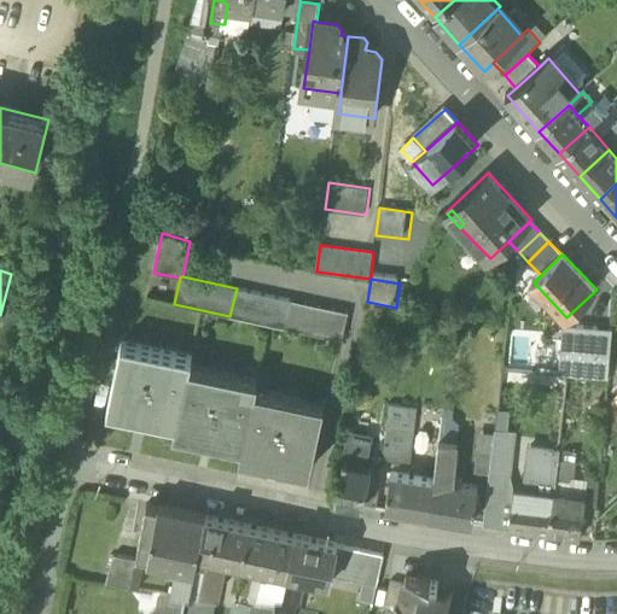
[(230,316),(286,328),(294,300),(237,288),(230,316)]
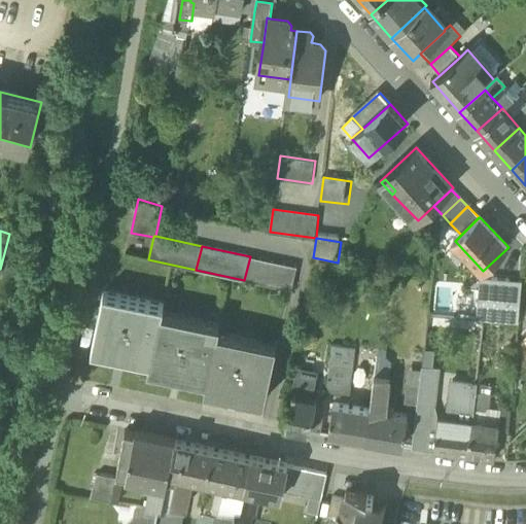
[(297,267),(250,256),(244,280),(292,291),(297,267)]
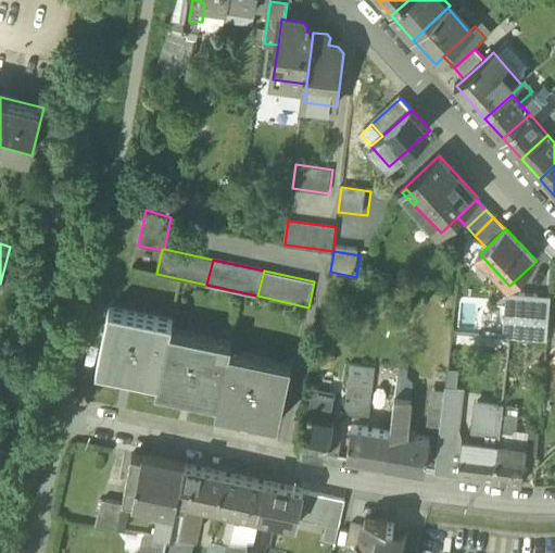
[(503,338),(546,341),(551,298),(507,294),(503,338)]
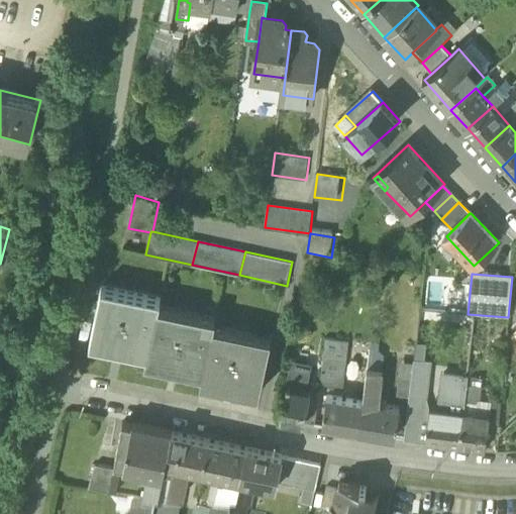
[(92,343),(148,355),(159,308),(161,300),(103,288),(92,343)]
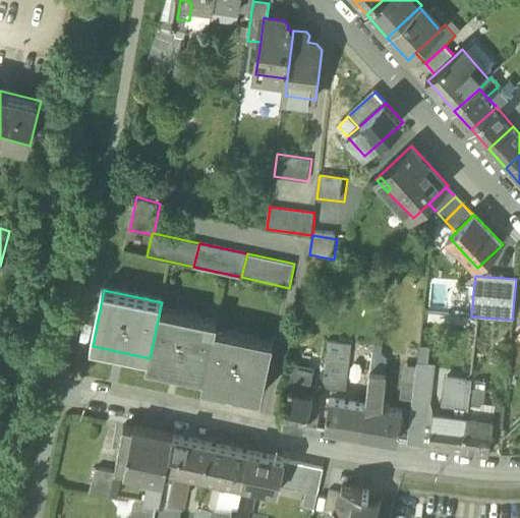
[(148,365),(206,378),(216,330),(217,323),(160,310),(150,358),(148,365)]
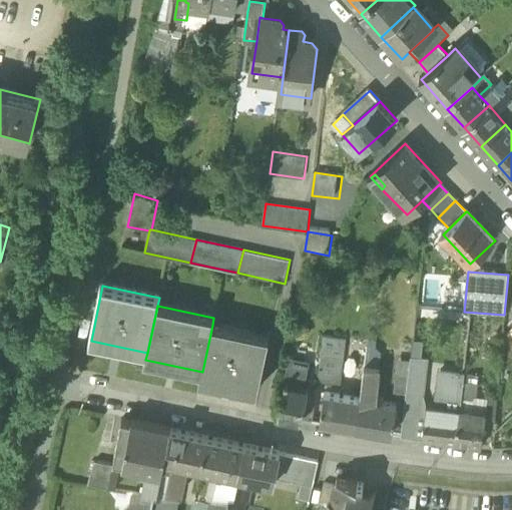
[(272,338),(212,325),(202,372),(200,380),(260,393),(272,338)]
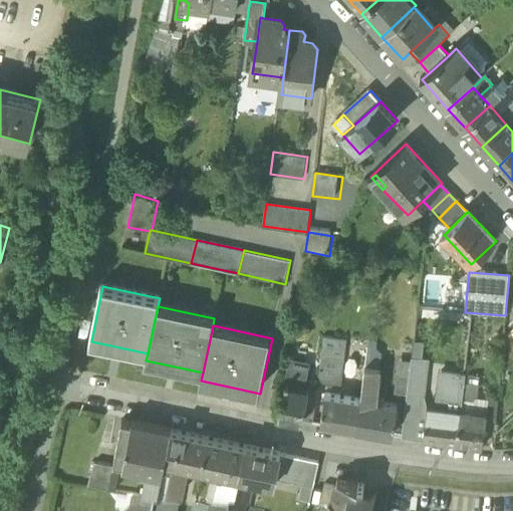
[(318,386),(340,389),(346,341),(324,338),(318,386)]
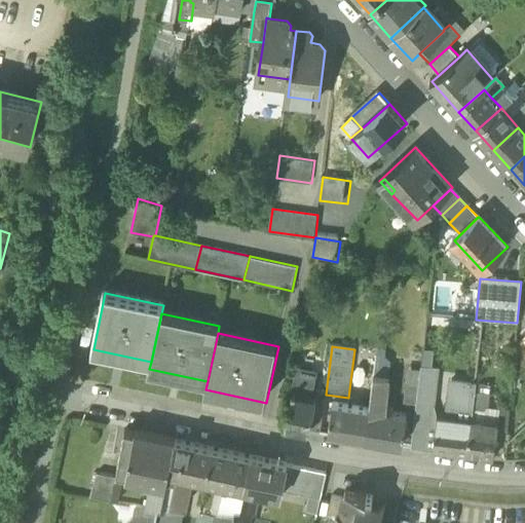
[(374,377),(379,378),(380,374),(380,370),(384,369),(385,359),(377,358),(374,377)]
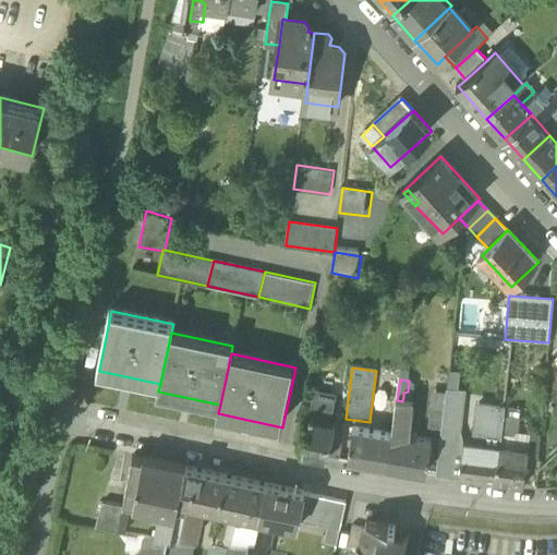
[(452,479),(459,480),(464,442),(461,432),(467,391),(447,389),(447,393),(463,395),(461,408),(456,407),(452,430),(459,431),(452,479)]
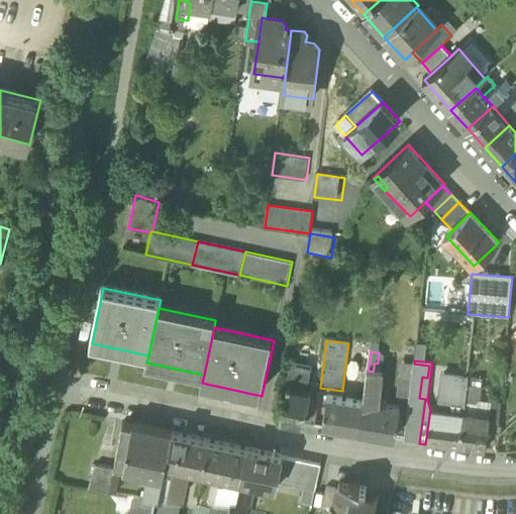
[(281,418),(305,423),(312,393),(308,392),(313,368),(293,364),(281,418)]
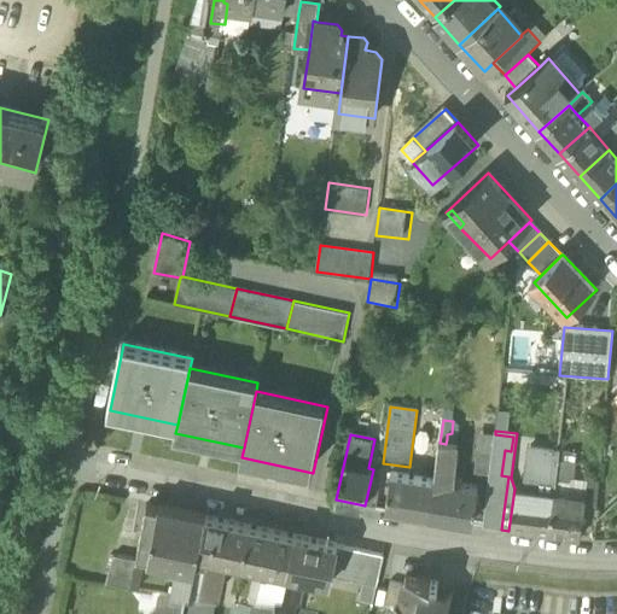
[(484,526),(501,530),(508,477),(501,475),(505,450),(511,451),(513,437),(495,434),(484,526)]
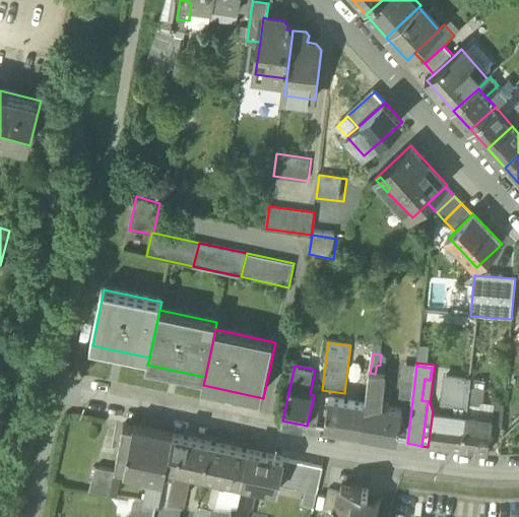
[(370,373),(366,406),(371,407),(378,400),(382,370),(376,370),(375,374),(370,373)]
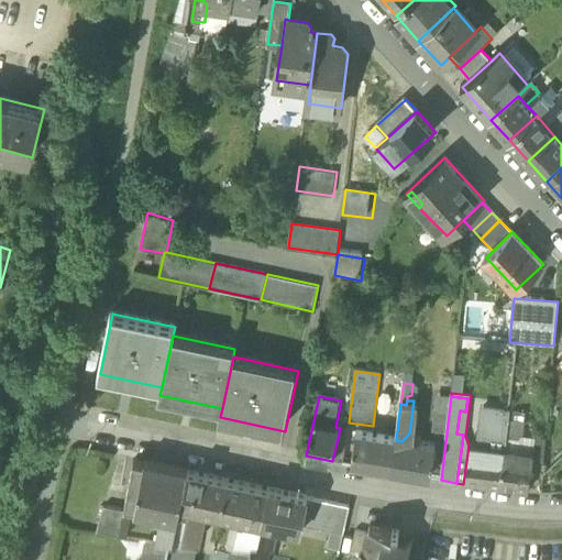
[(463,484),(500,489),(504,458),(509,412),(484,408),(478,447),(469,446),(463,484)]
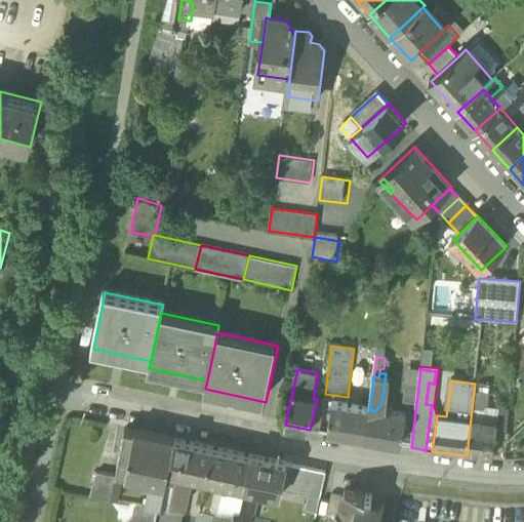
[(310,430),(320,432),(324,401),(317,399),(310,430)]
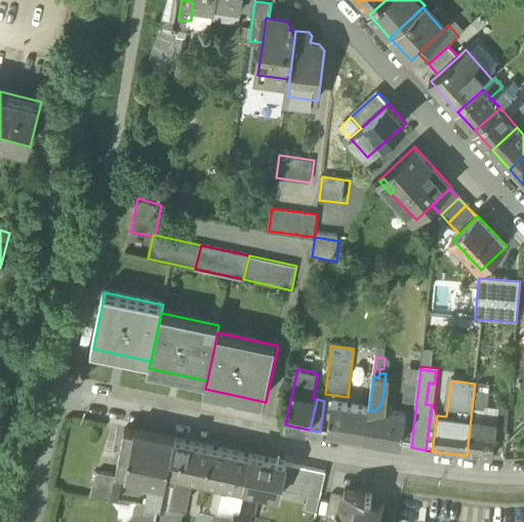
[(328,433),(365,440),(369,410),(333,404),(328,433)]
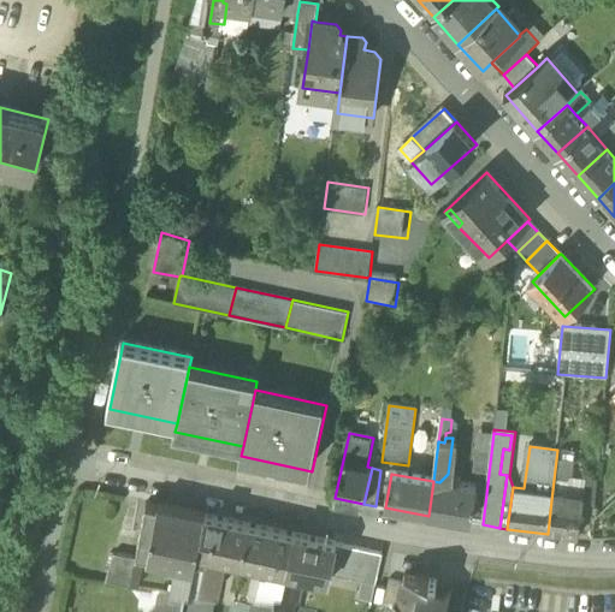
[(477,488),(439,482),(433,481),(429,516),(471,523),(477,488)]
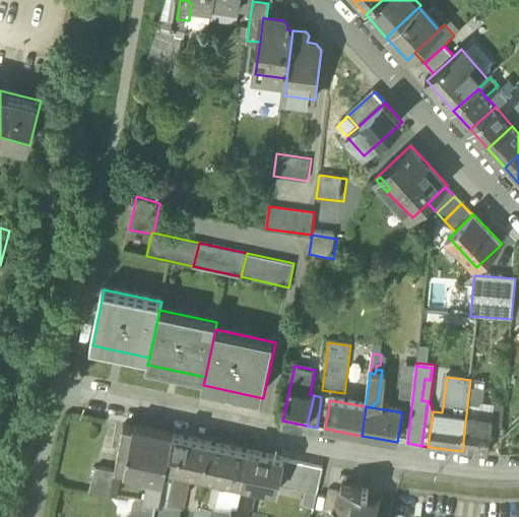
[(473,412),(471,423),(481,425),(482,413),(473,412)]
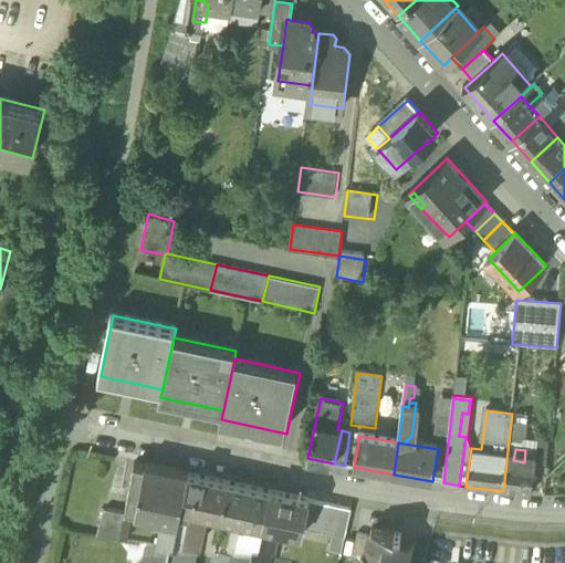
[(513,460),(506,460),(503,491),(520,493),(524,462),(513,460)]
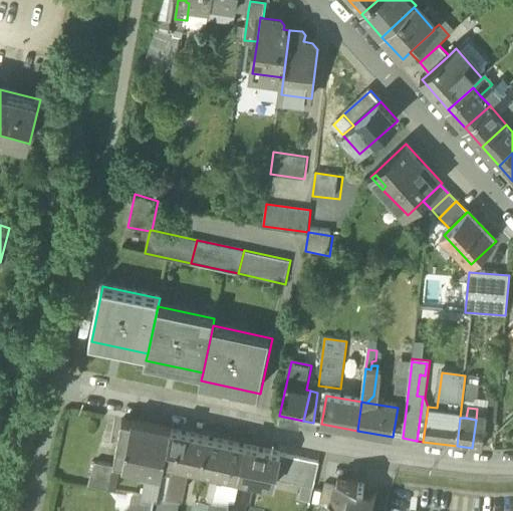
[(162,476),(165,461),(171,431),(133,423),(133,424),(123,423),(116,463),(124,465),(123,468),(149,473),(162,476)]
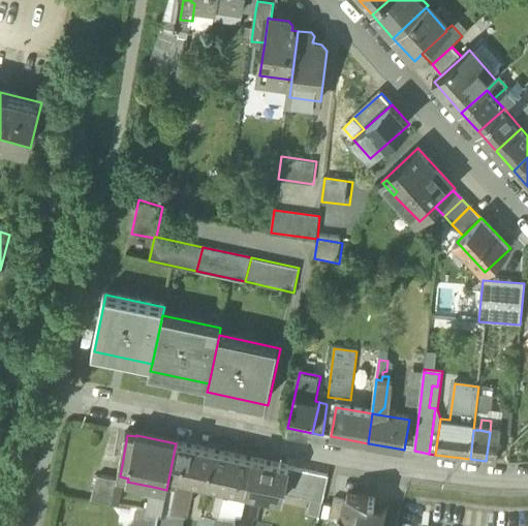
[(193,480),(207,483),(214,452),(176,443),(169,474),(177,475),(176,482),(178,483),(173,507),(187,509),(193,480)]
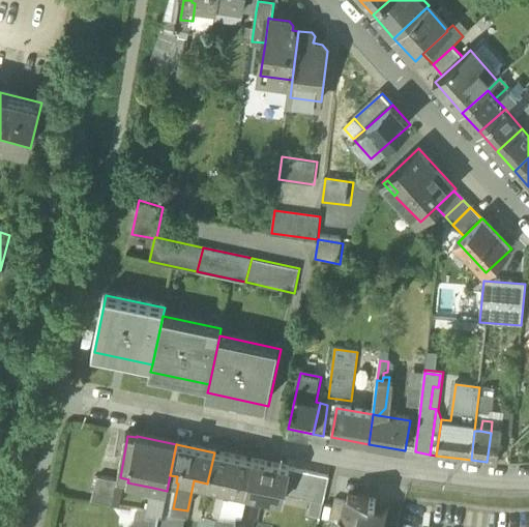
[(207,484),(215,486),(222,454),(214,452),(207,484)]
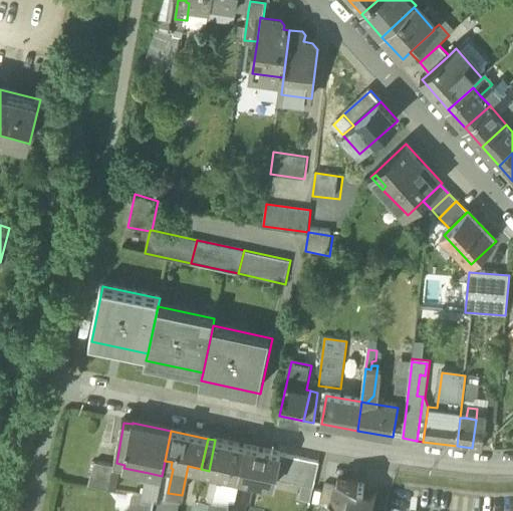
[(209,471),(230,475),(239,478),(239,476),(246,447),(215,440),(209,471)]
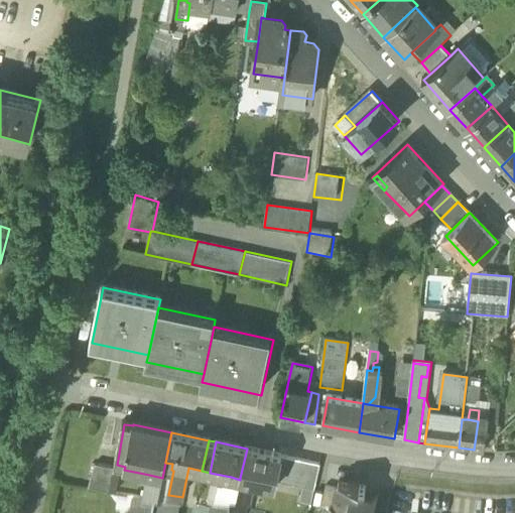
[(247,449),(240,478),(246,479),(276,486),(277,480),(282,457),(247,449)]
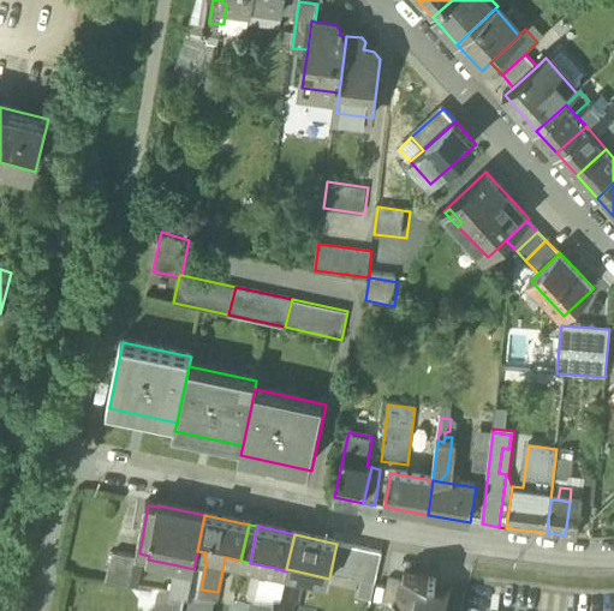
[(331,571),(376,582),(382,553),(337,544),(331,571)]
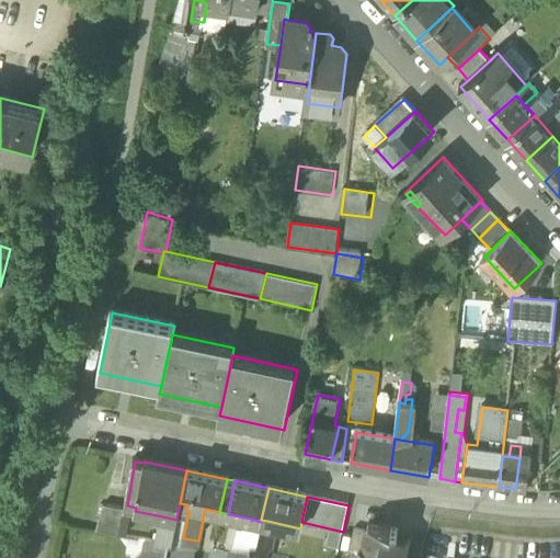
[(96,532),(122,537),(126,511),(104,507),(96,532)]
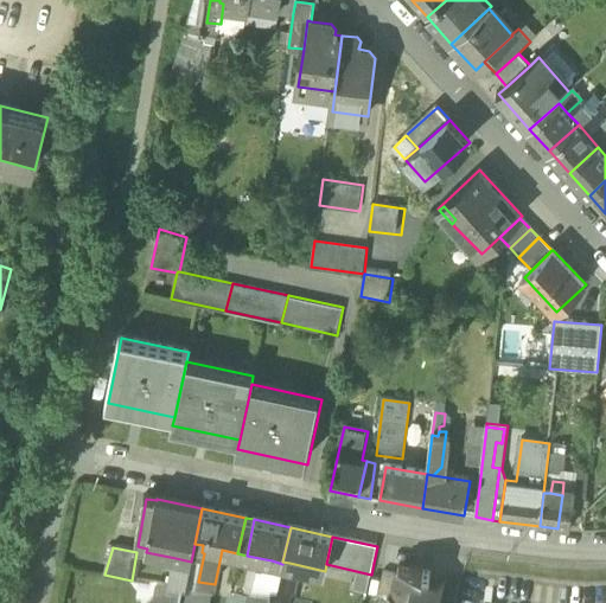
[(186,591),(191,562),(176,558),(170,588),(186,591)]
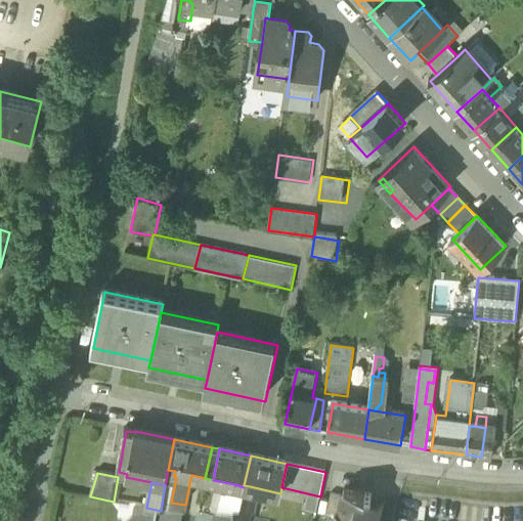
[(235,520),(236,517),(244,487),(234,484),(232,491),(224,489),(217,520),(235,520)]
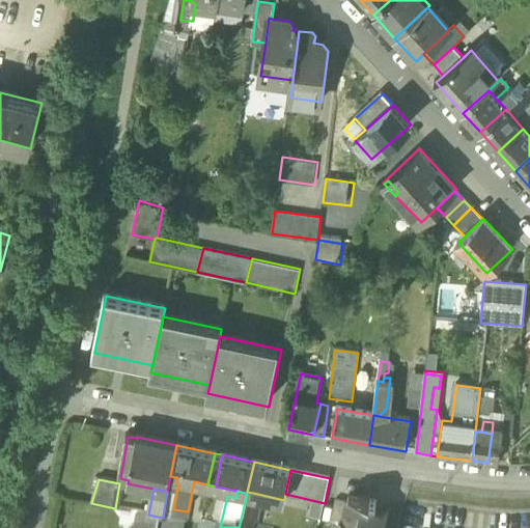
[(258,501),(253,493),(247,492),(247,494),(240,524),(253,527),(258,501)]
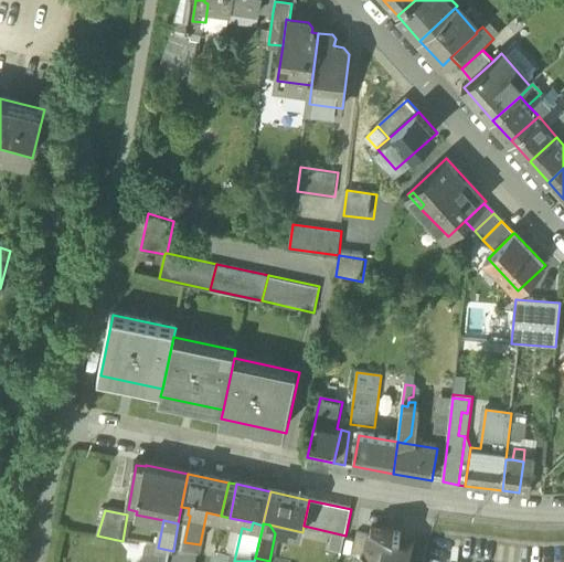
[(413,561),(415,551),(414,551),(398,548),(401,534),(372,528),(370,537),(364,561),(413,561)]
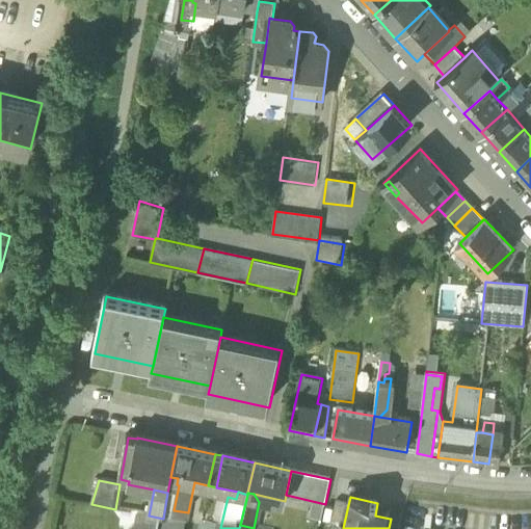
[(343,528),(348,505),(337,502),(330,528),(343,528)]
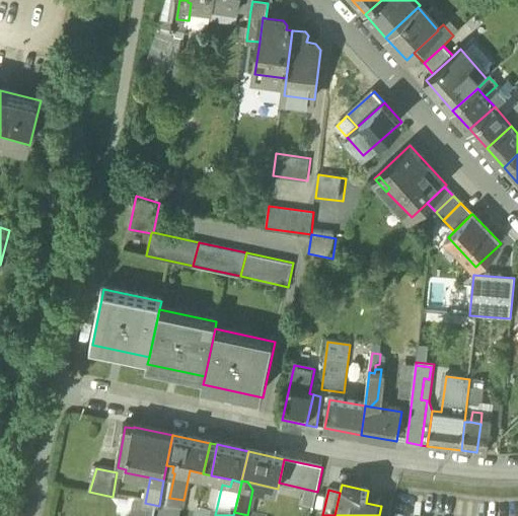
[(390,515),(394,501),(381,498),(380,506),(381,506),(379,515),(390,515)]
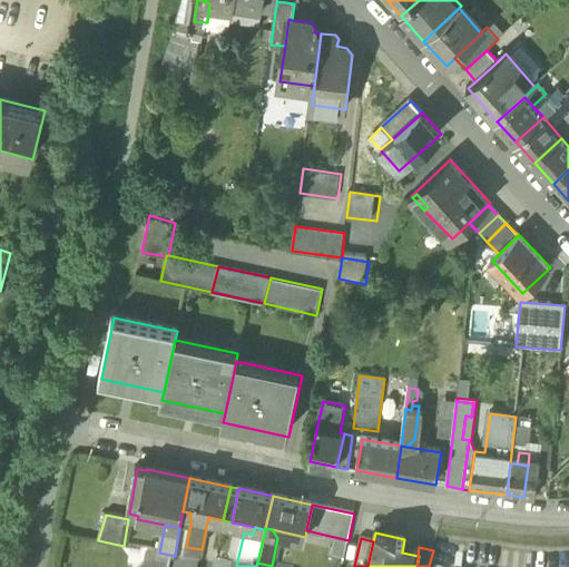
[(173,566),(174,559),(175,556),(159,553),(150,550),(148,566),(173,566)]
